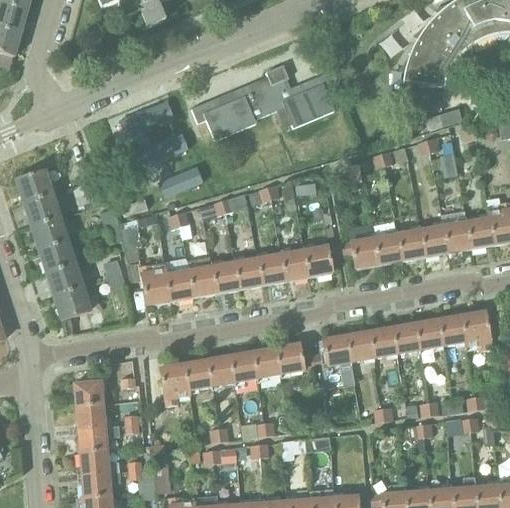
[(1,0),(1,1),(29,9),(31,1),(31,0),(1,0)]
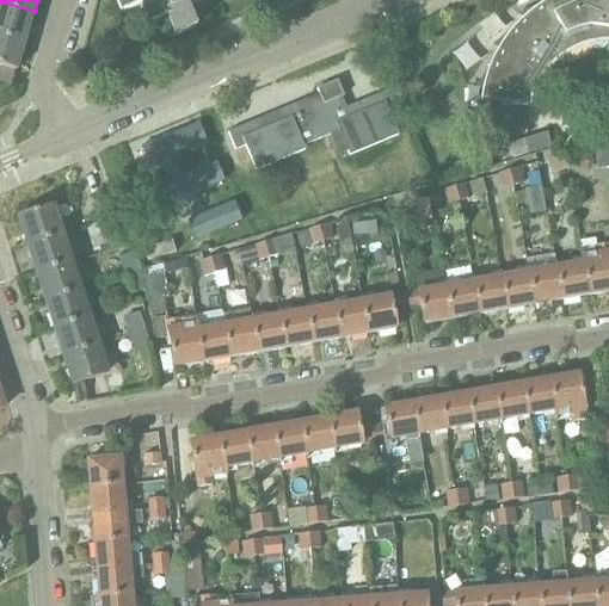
[(118,0),(122,8),(142,0),(149,19),(170,11),(177,31),(198,23),(190,2),(196,0),(118,0)]
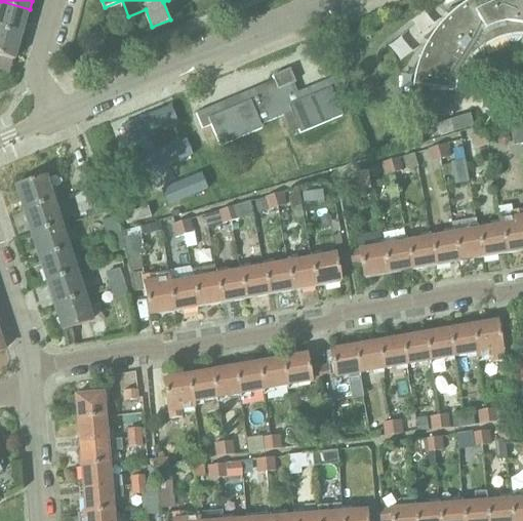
[(470,0),(468,1),(461,5),(448,11),(451,14),(448,17),(445,19),(443,23),(438,29),(427,38),(427,39),(431,40),(427,47),(426,50),(423,57),(420,61),(413,73),(413,74),(417,75),(415,84),(449,88),(449,91),(458,92),(460,79),(459,79),(460,77),(463,73),(466,68),(468,65),(470,62),(473,63),(474,63),(475,63),(477,63),(479,63),(481,62),(483,59),(484,58),(485,56),(486,54),(487,52),(487,51),(487,48),(486,46),(486,45),(490,43),(496,40),(503,37),(510,35),(510,36),(511,37),(511,38),(512,39),(513,40),(515,41),(517,41),(519,41),(520,41),(521,40),(522,39),(522,0),(470,0)]
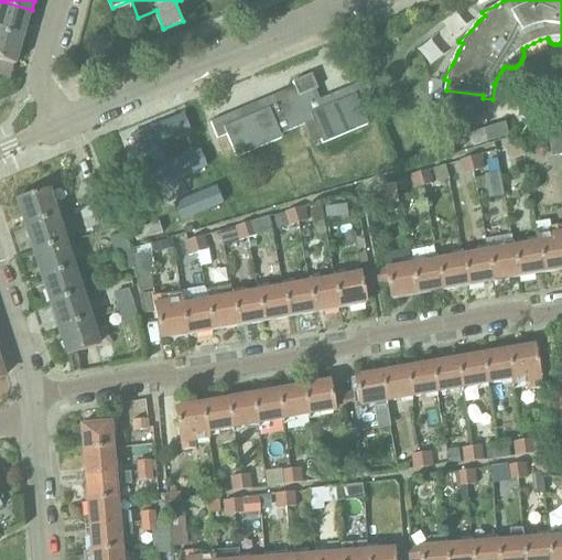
[(0,29),(24,36),(32,10),(1,1),(0,4),(0,29)]
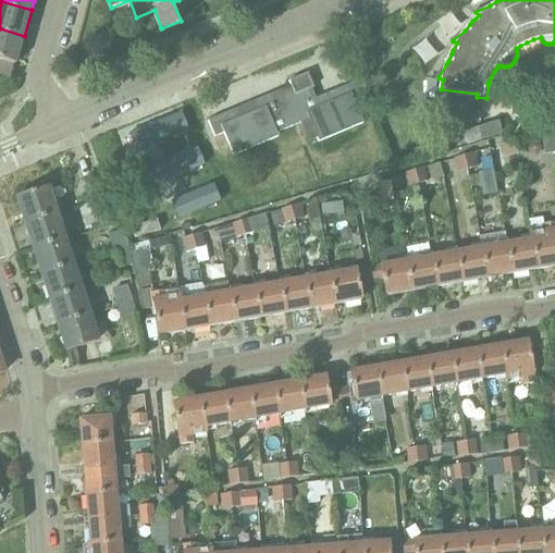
[(0,56),(17,61),(24,36),(0,28),(0,56)]
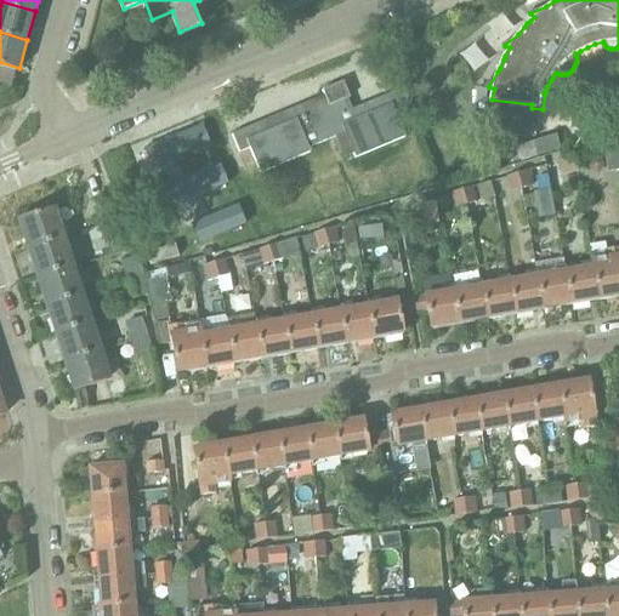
[(402,120),(412,117),(404,97),(395,102),(395,101),(358,115),(350,95),(352,93),(346,78),(325,86),(328,91),(234,130),(242,147),(251,143),(262,169),(312,148),(311,143),(347,129),(357,153),(408,133),(402,120)]
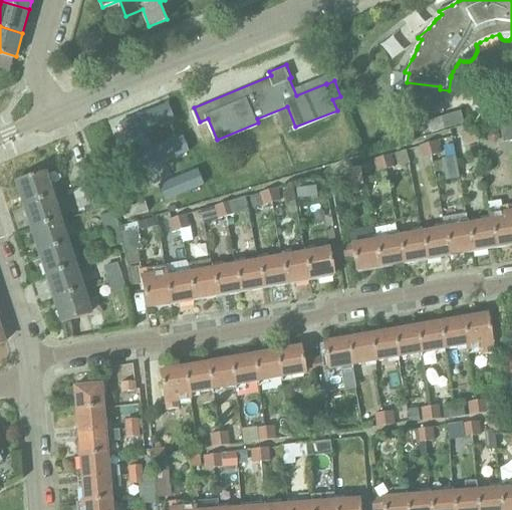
[(170,100),(122,119),(129,135),(176,115),(170,100)]
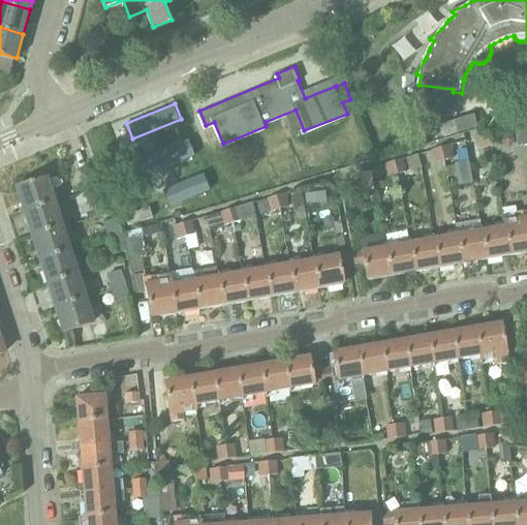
[(459,131),(478,125),(474,112),(440,122),(445,135),(459,131)]
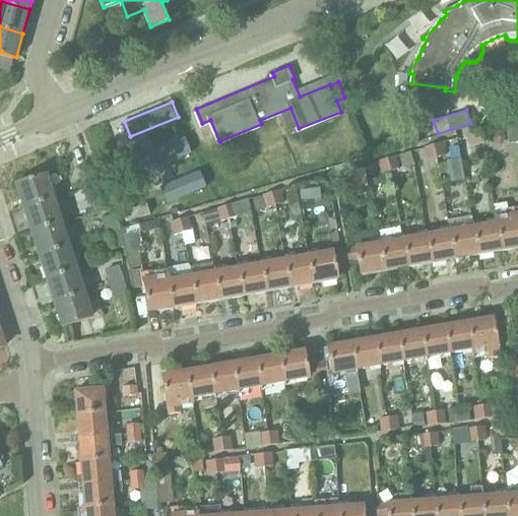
[(510,141),(517,139),(517,120),(506,122),(510,141)]
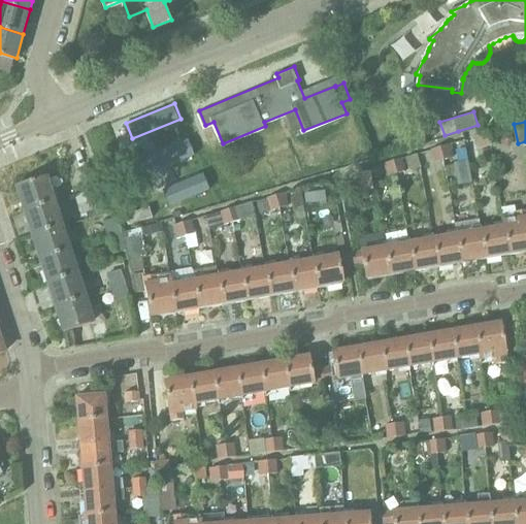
[(497,128),(488,130),(492,144),(501,141),(497,128)]
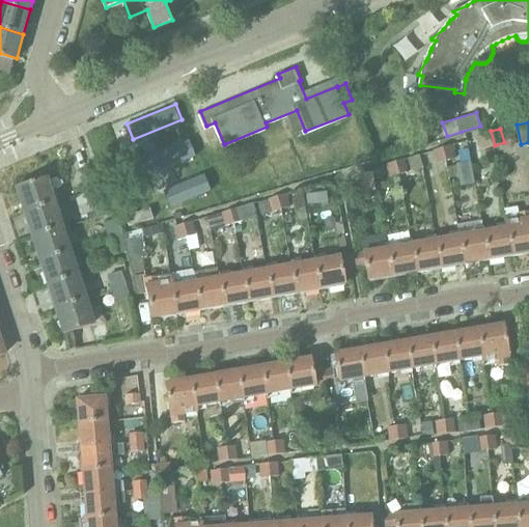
[(495,145),(491,131),(481,134),(485,148),(495,145)]
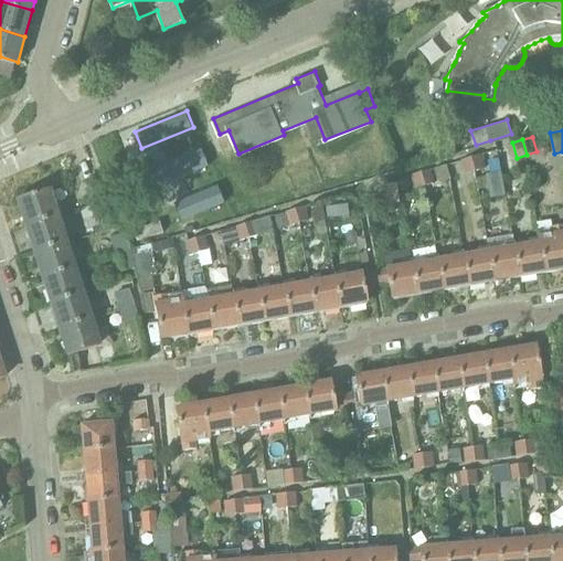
[(201,147),(150,168),(157,184),(208,163),(201,147)]
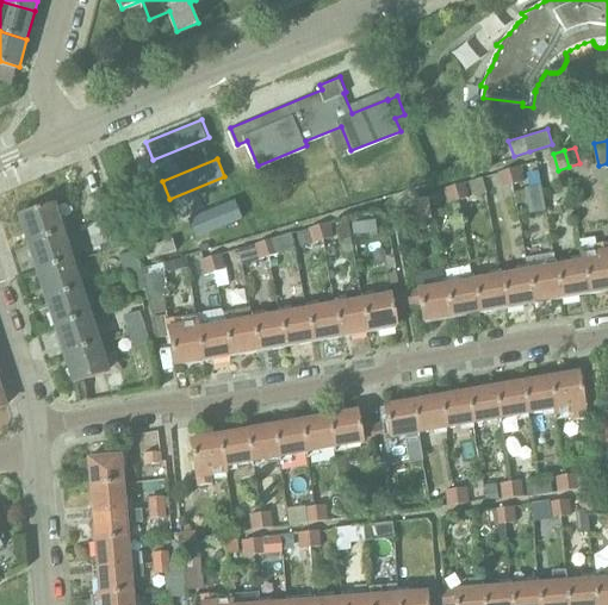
[(520,164),(509,167),(514,182),(523,180),(520,164)]
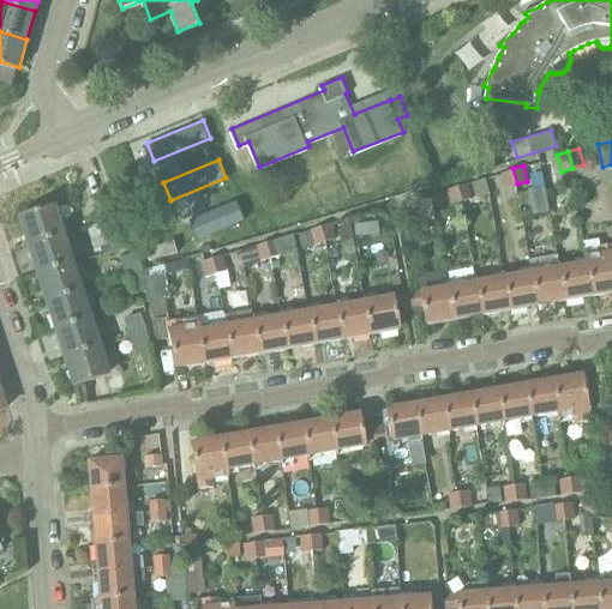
[(517,184),(513,168),(502,172),(507,187),(517,184)]
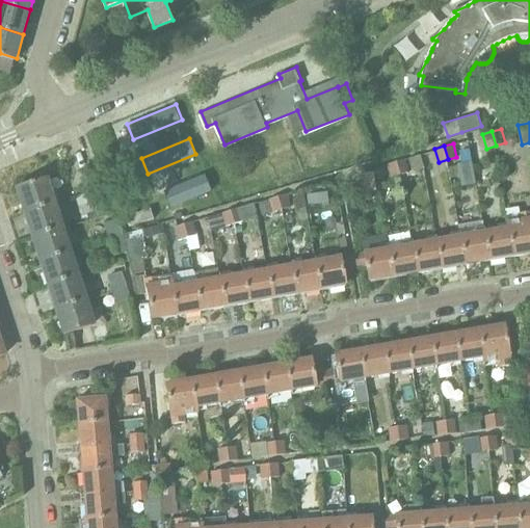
[(459,149),(462,161),(473,158),(470,146),(459,149)]
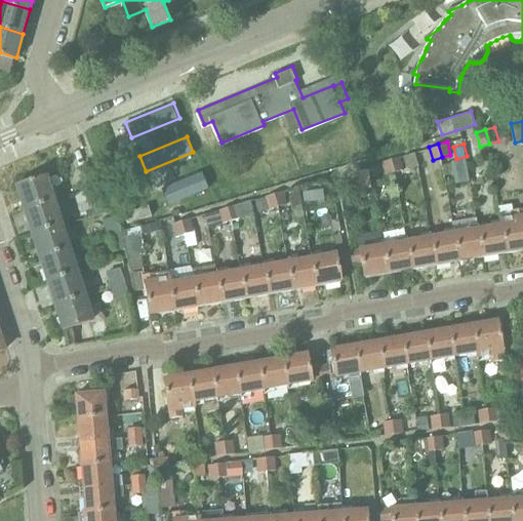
[(82,172),(87,187),(98,184),(87,147),(77,150),(83,171),(82,172)]
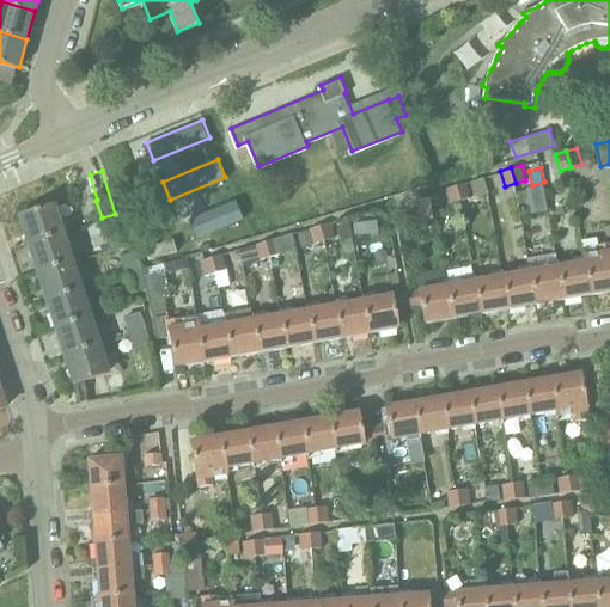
[(467,181),(456,184),(461,198),(471,196),(467,181)]
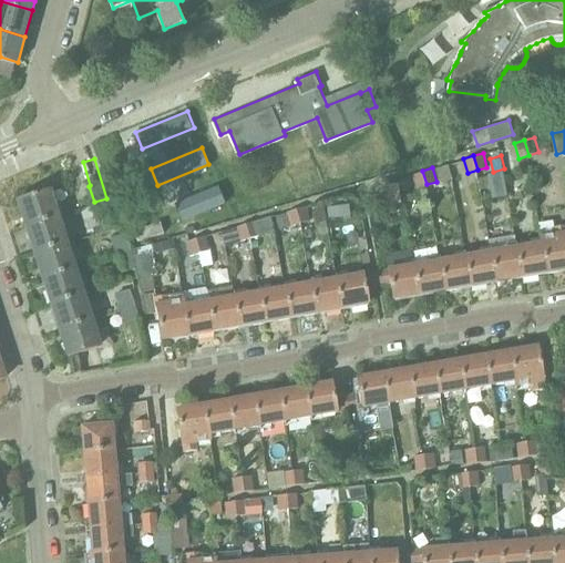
[(427,184),(422,171),(413,173),(418,187),(427,184)]
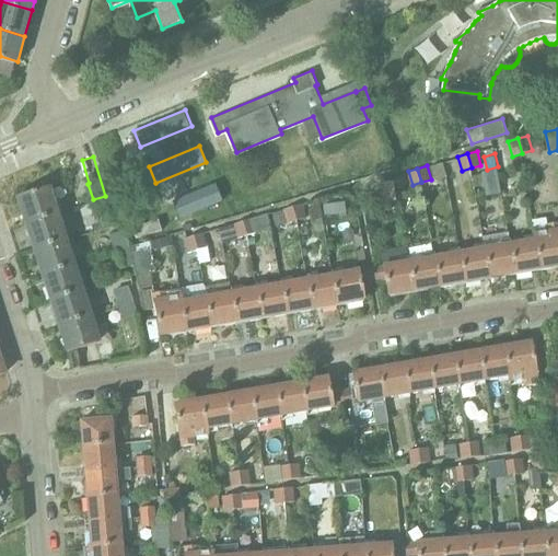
[(216,182),(175,198),(182,215),(222,198),(216,182)]
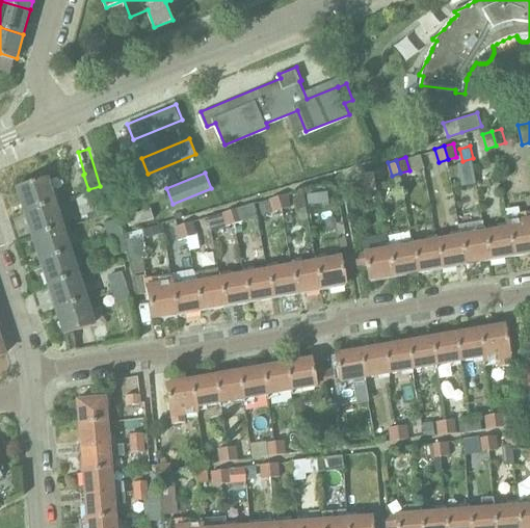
[(19,185),(26,209),(32,207),(54,200),(47,177),(19,185)]
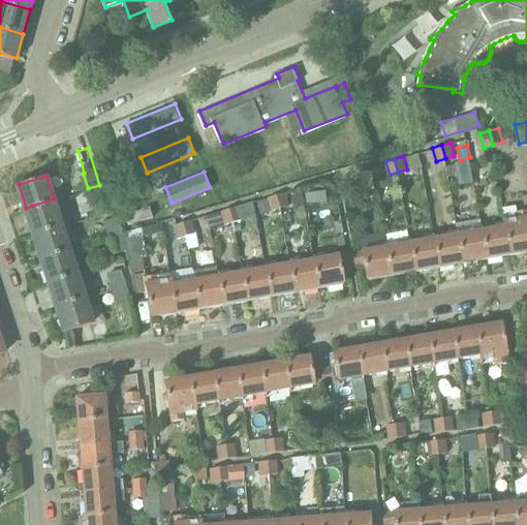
[(99,185),(88,188),(93,204),(104,199),(99,185)]
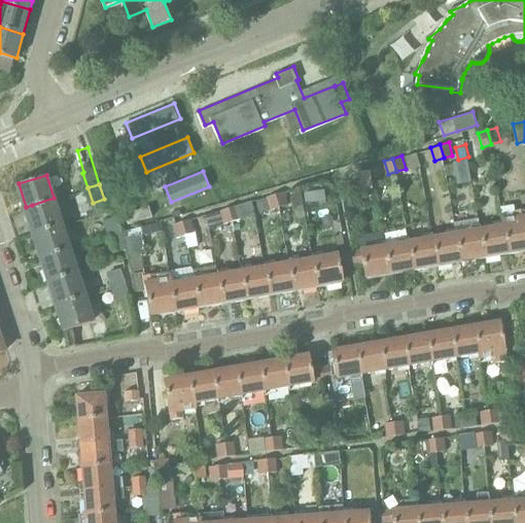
[(315,188),(305,189),(307,201),(316,200),(315,188)]
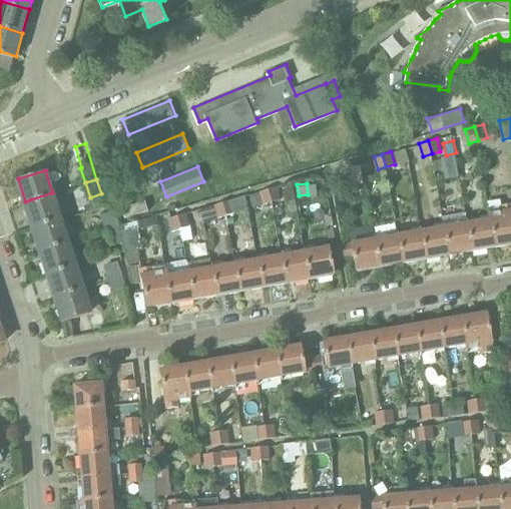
[(269,187),(273,200),(281,197),(278,184),(269,187)]
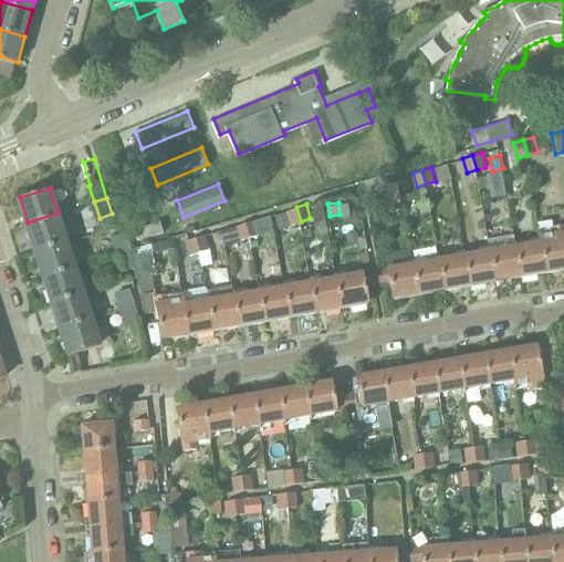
[(292,224),(301,221),(296,207),(288,209),(292,224)]
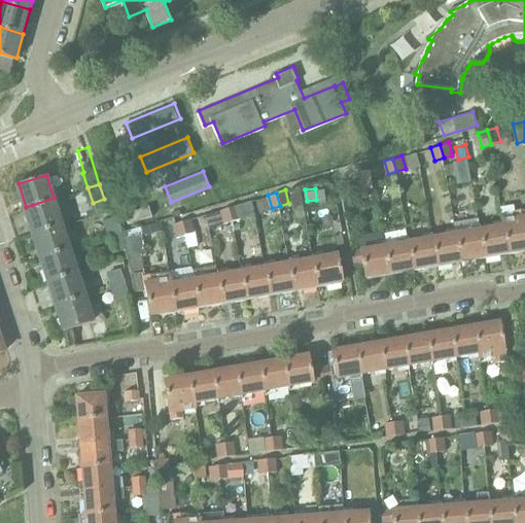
[(32,205),(26,207),(34,232),(62,222),(54,198),(32,205)]
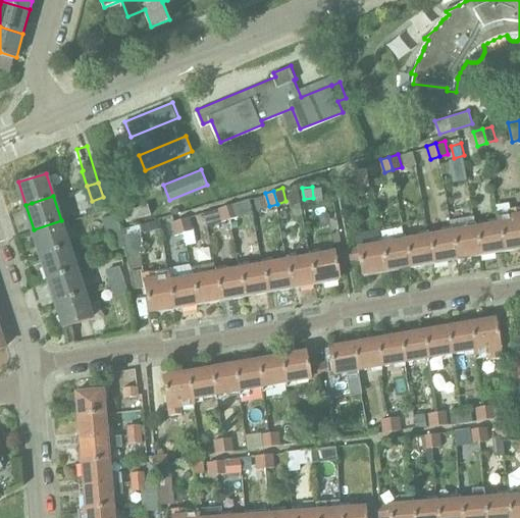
[(124,209),(127,219),(151,212),(148,202),(124,209)]
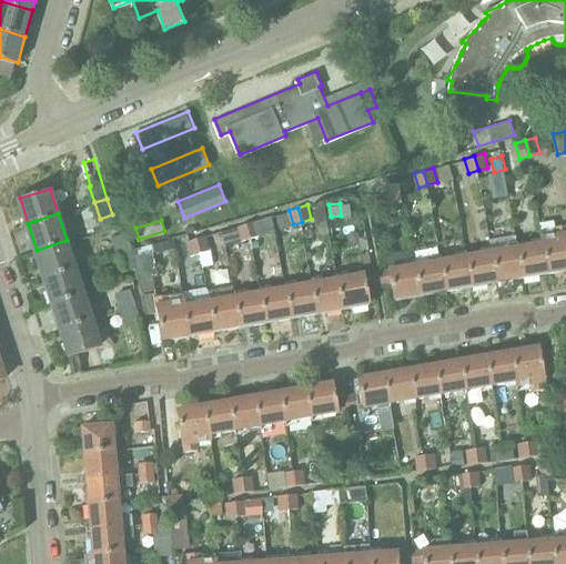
[(246,222),(251,237),(260,234),(255,220),(246,222)]
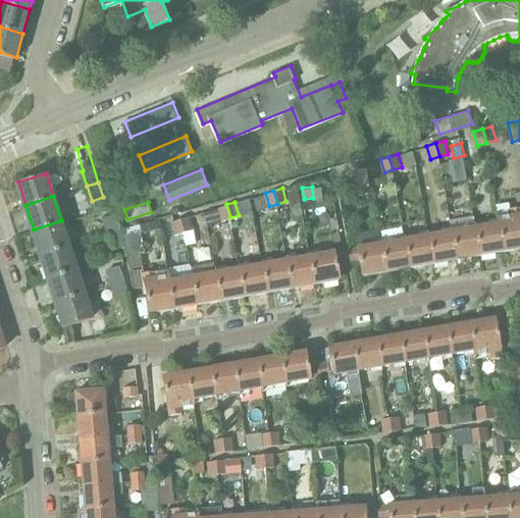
[(221,220),(230,217),(226,204),(217,207),(221,220)]
